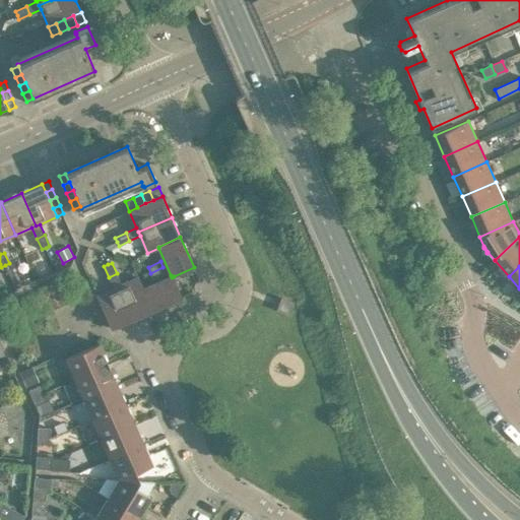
[(153,279),(166,273),(163,267),(150,273),(153,279)]
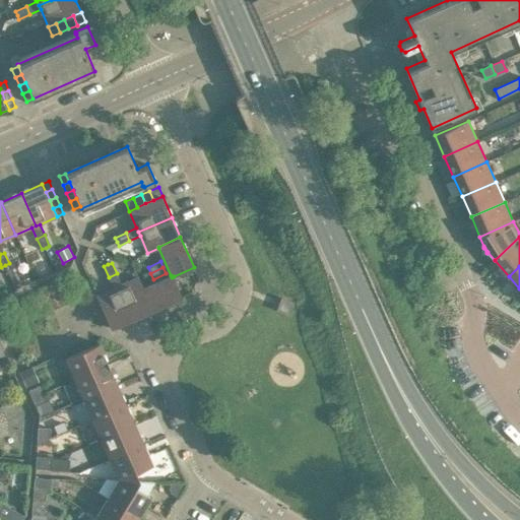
[(118,286),(132,319),(152,310),(142,288),(143,287),(138,276),(122,284),(117,273),(109,277),(114,287),(118,286)]
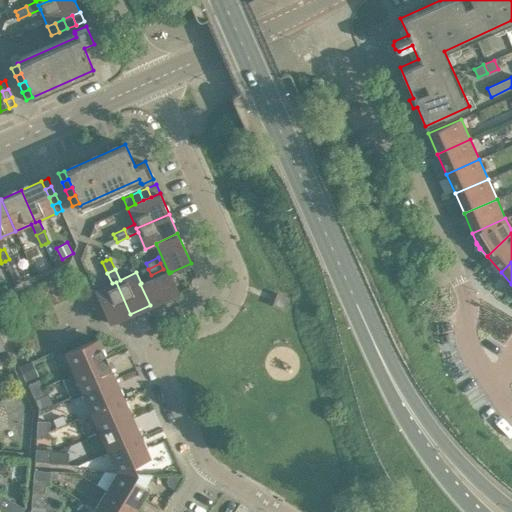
[(141,283),(140,284),(150,305),(179,292),(171,272),(169,273),(168,271),(141,283)]
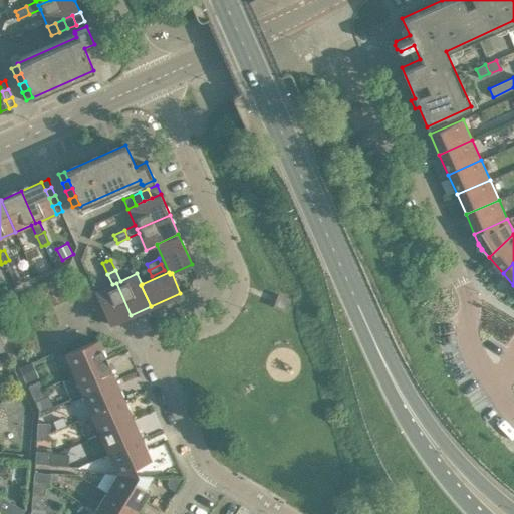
[(95,292),(109,324),(131,315),(116,283),(112,284),(95,292)]
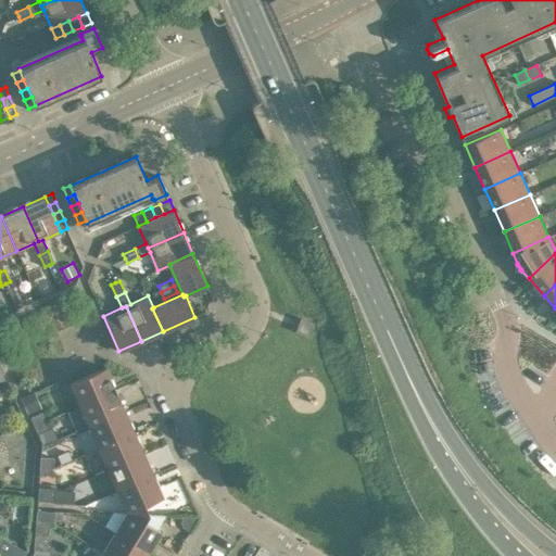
[(314,323),(301,318),(295,331),(308,337),(314,323)]
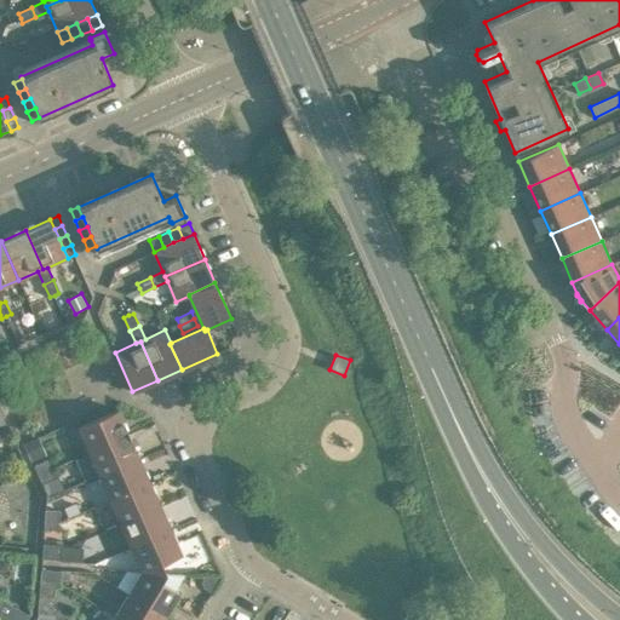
[(119,409),(79,428),(90,452),(128,434),(119,409)]
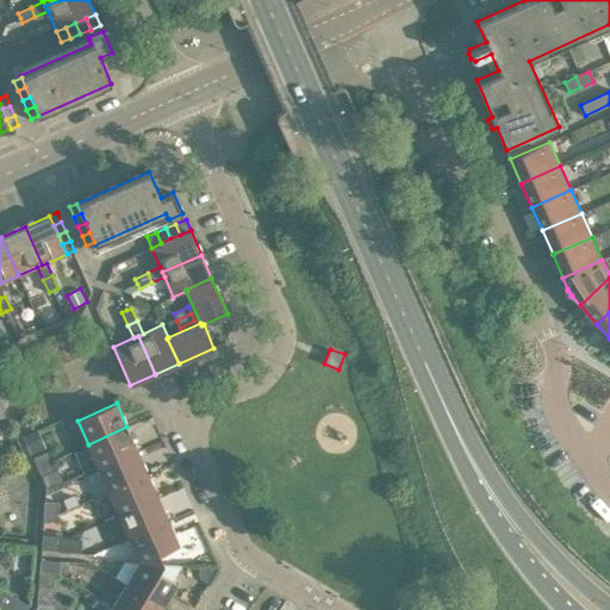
[(126,427),(88,444),(98,468),(137,450),(126,427)]
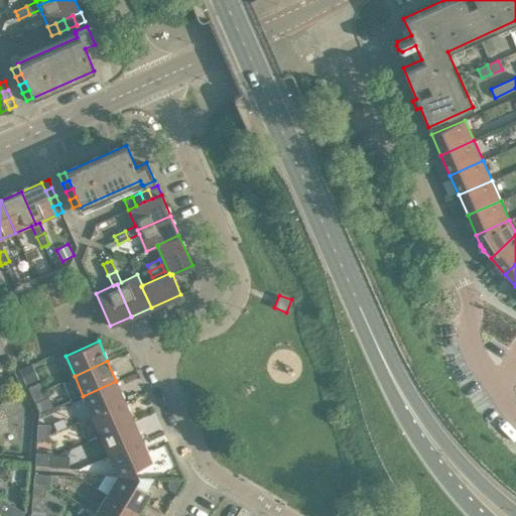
[(37,377),(32,364),(20,369),(26,382),(37,377)]
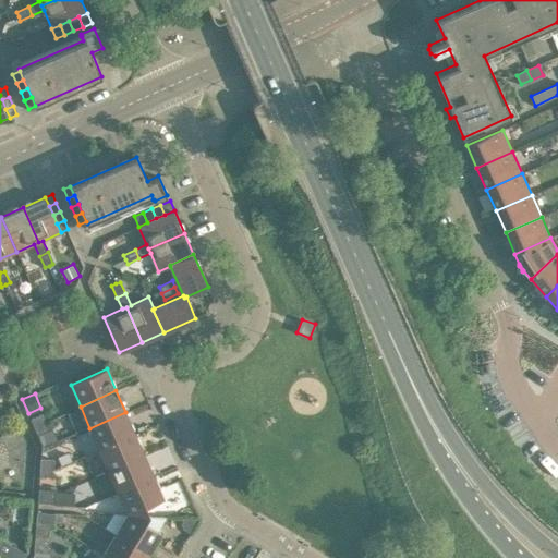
[(125,412),(89,428),(99,449),(135,434),(125,412)]
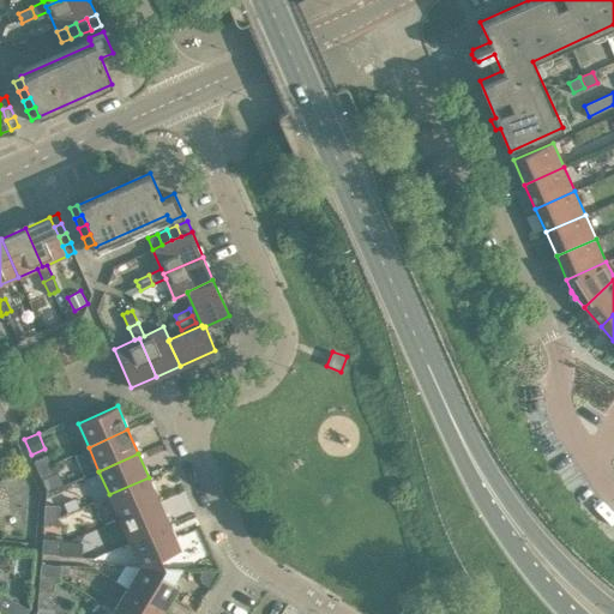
[(47,455),(34,461),(37,470),(50,464),(47,455)]
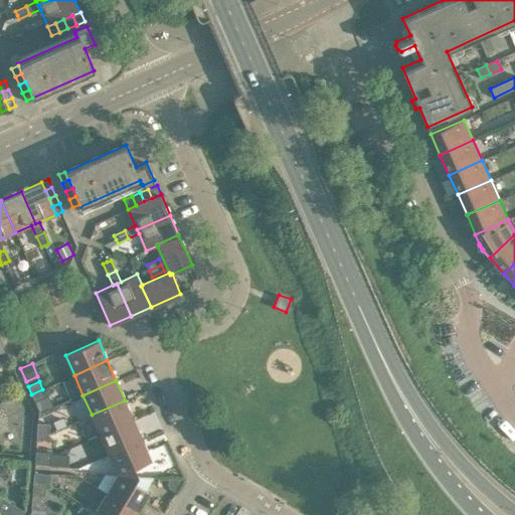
[(34,401),(46,396),(42,389),(31,394),(34,401)]
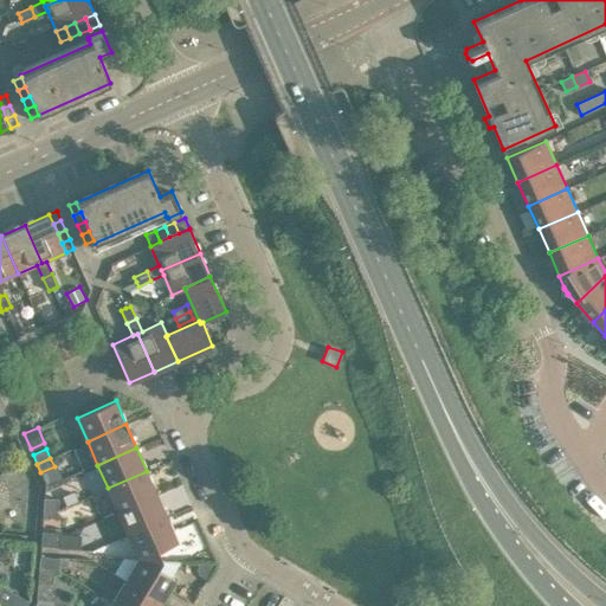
[(147,471),(108,488),(118,511),(158,495),(147,471)]
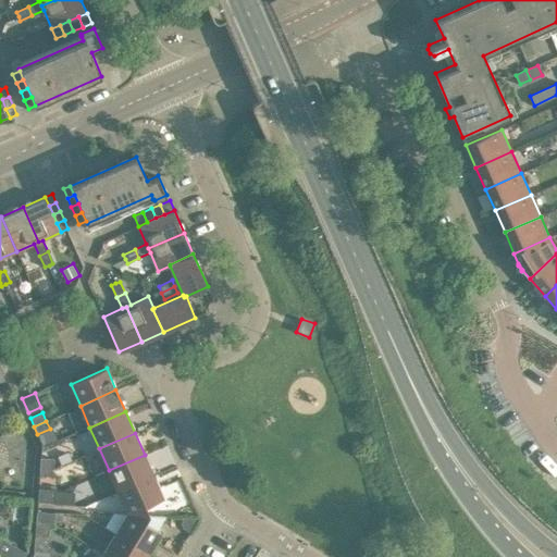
[(69,452),(58,456),(62,465),(72,460),(69,452)]
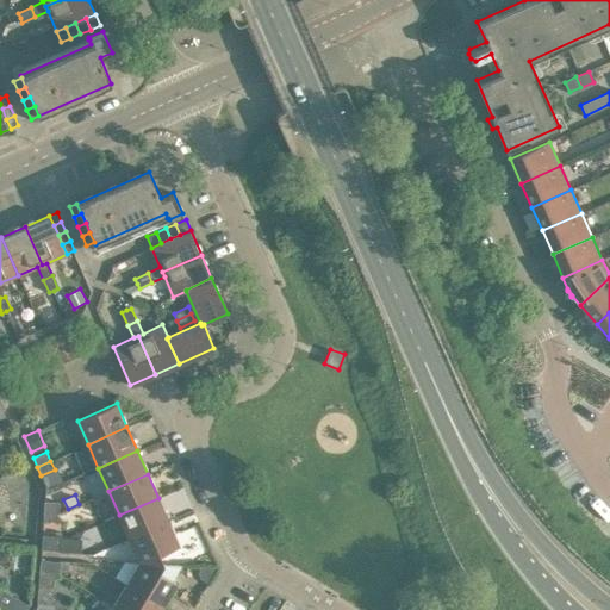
[(159,498),(119,515),(130,539),(168,521),(159,498)]
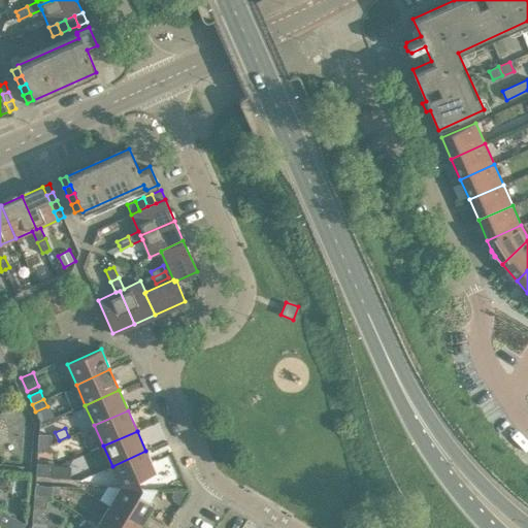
[(52,434),(39,433),(39,441),(52,442),(52,434)]
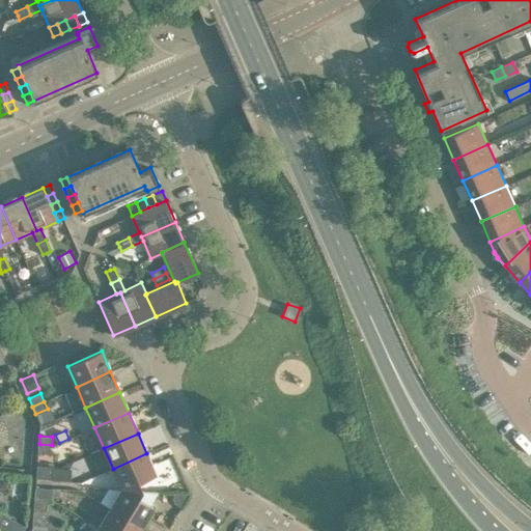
[(38,453),(51,454),(52,445),(39,444),(38,453)]
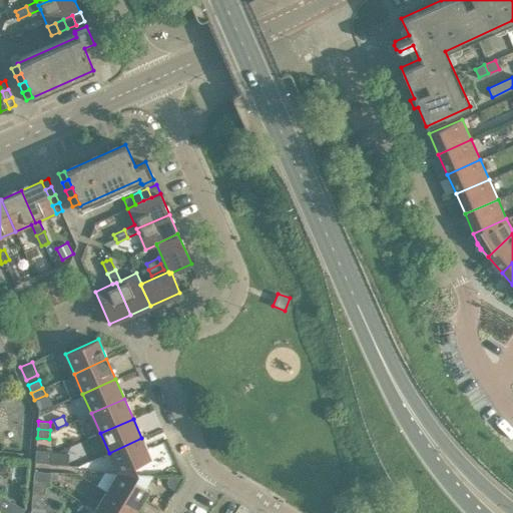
[(138,474),(134,466),(150,459),(141,438),(109,453),(117,473),(138,474)]
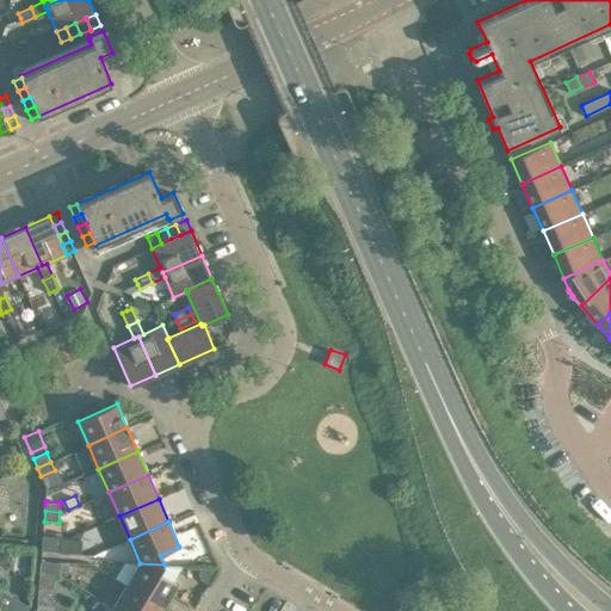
[(43,535),(42,550),(51,550),(53,536),(43,535)]
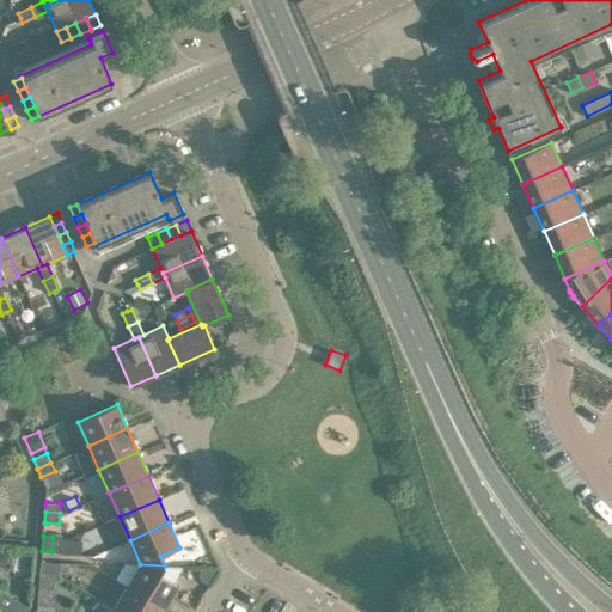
[(53,537),(51,551),(81,554),(83,539),(53,537)]
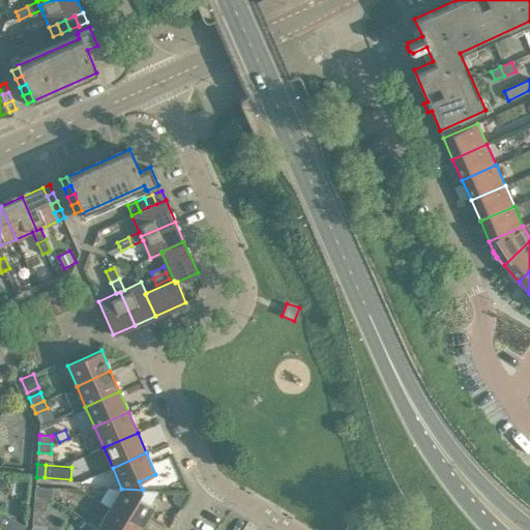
[(35,487),(34,500),(42,500),(43,488),(35,487)]
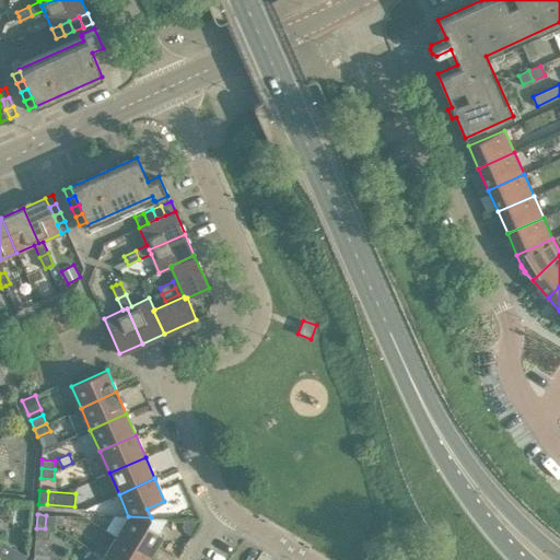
[(55,529),(56,516),(46,515),(45,528),(55,529)]
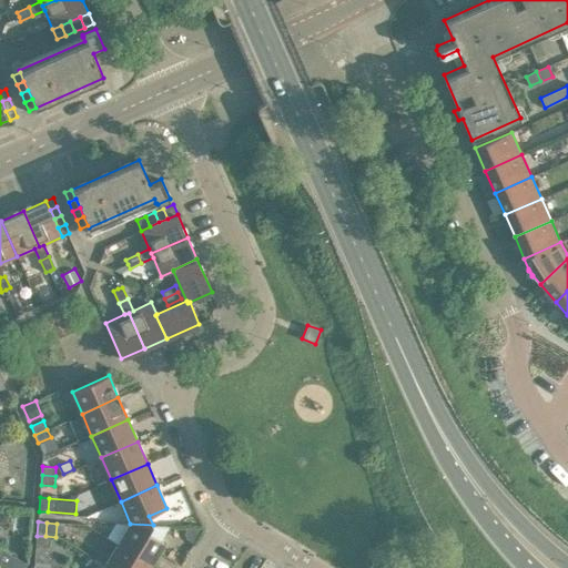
[(171,526),(153,525),(130,524),(118,544),(152,565),(164,544),(161,541),(171,526)]
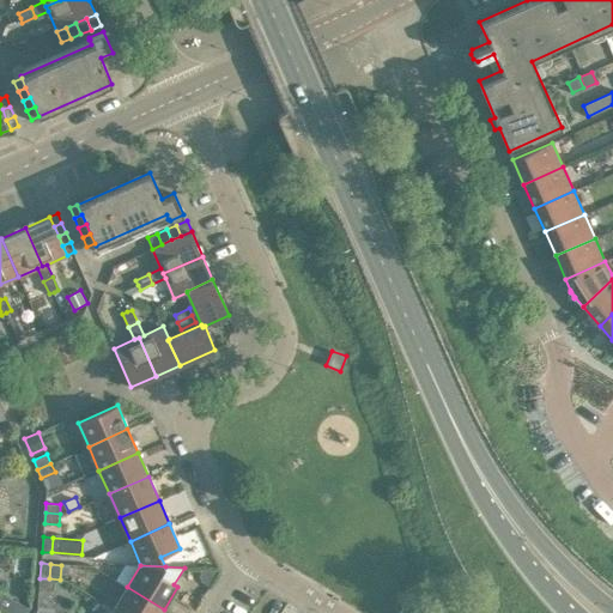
[(114,610),(120,612),(161,612),(164,610),(127,587),(114,610)]
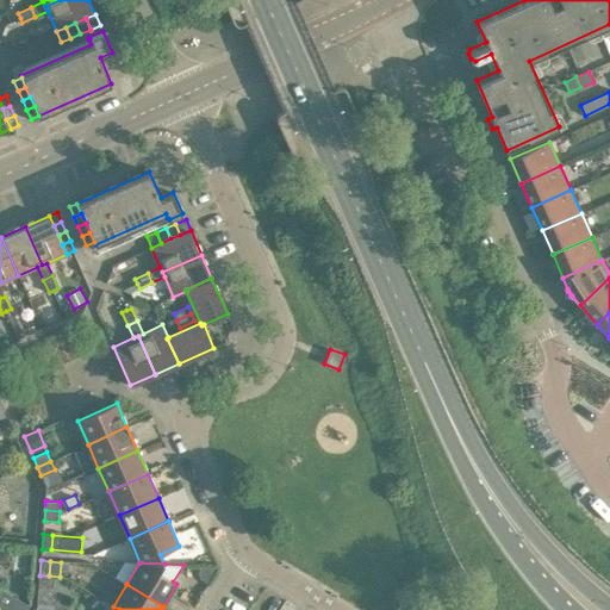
[(54,587),(39,586),(38,596),(53,597),(54,587)]
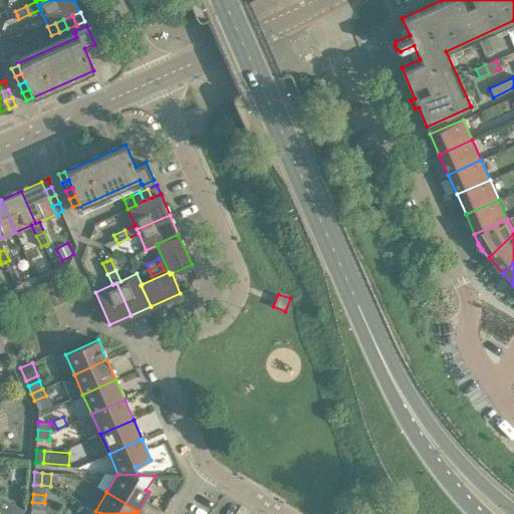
[(44,503),(32,502),(31,510),(29,513),(42,513),(44,511),(44,503)]
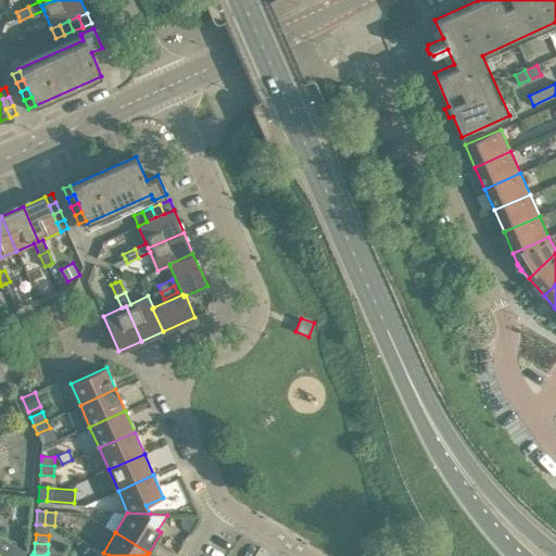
[(16,544),(9,555),(24,555),(27,552),(16,544)]
